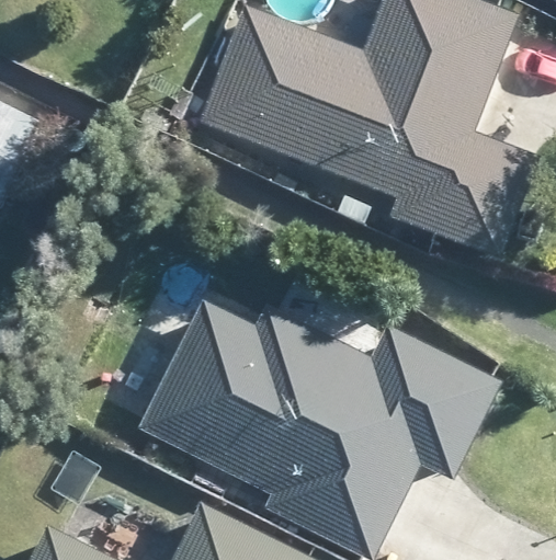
[(474,132),(515,22),(519,15),(479,0),(382,0),(363,49),(246,3),(201,123),(313,166),(397,197),(390,217),(500,260),(540,157),(474,132)]
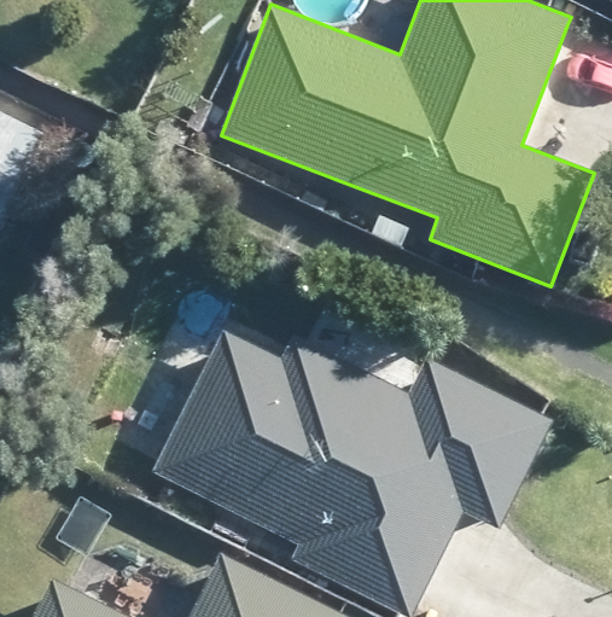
[(293,337),(292,341),(281,360),(225,330),(159,460),(155,472),(169,479),(299,545),(292,558),(409,616),(418,604),(464,512),(497,528),(506,511),(551,420),(436,361),(427,358),(409,395),(309,344),(293,337)]
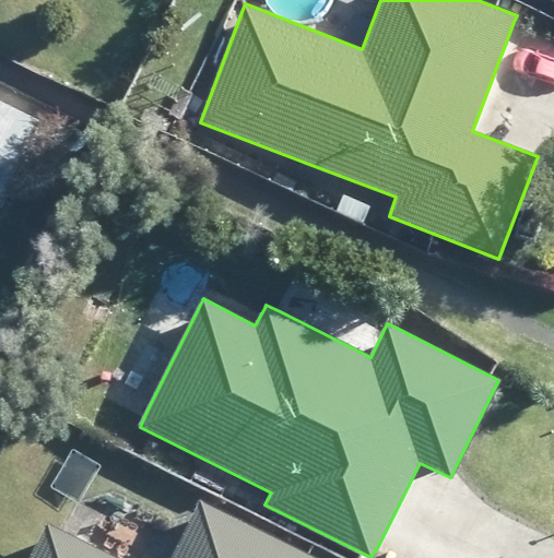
[(398,321),(422,335),(431,318),(407,304),(402,310),(398,321)]
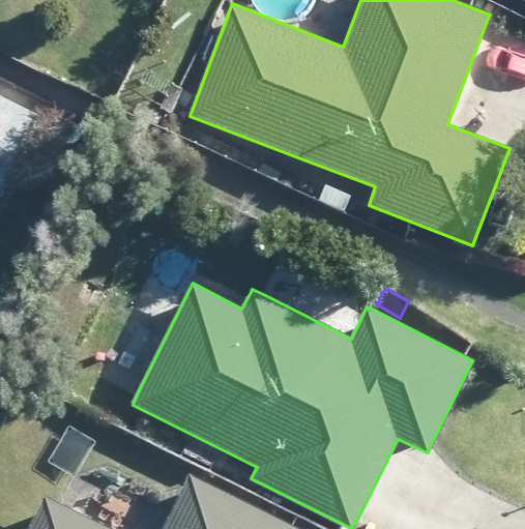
[(296,528),(188,474),(184,482),(161,528),(144,528),(158,501),(116,480),(95,522),(59,504),(45,497),(28,528),(296,528)]
